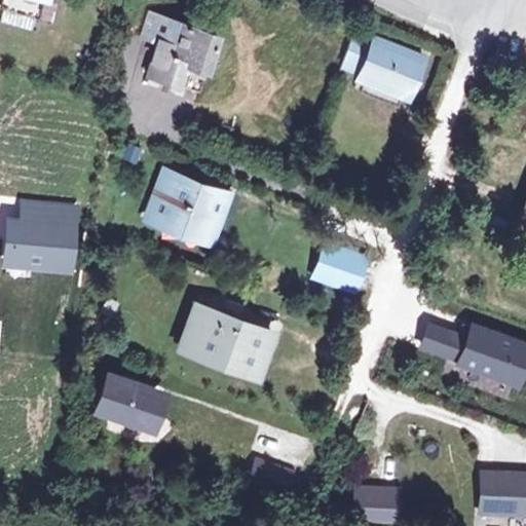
[(214,33),(167,15),(152,9),(144,30),(158,35),(143,72),(174,84),(177,78),(184,62),(201,68),(214,33)]
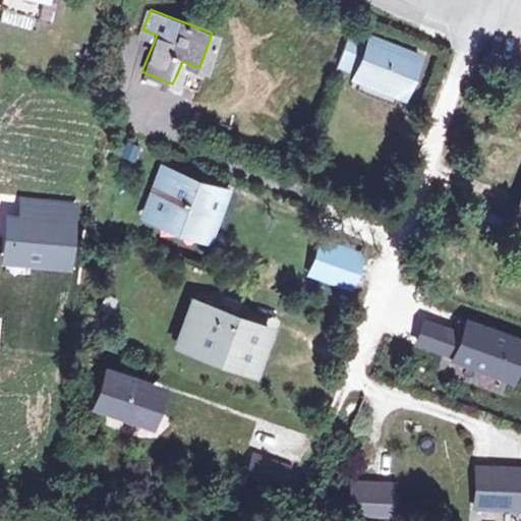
[(345,36),(334,65),(355,73),(353,79),(401,98),(416,59),(368,39),(366,44),(345,36)]
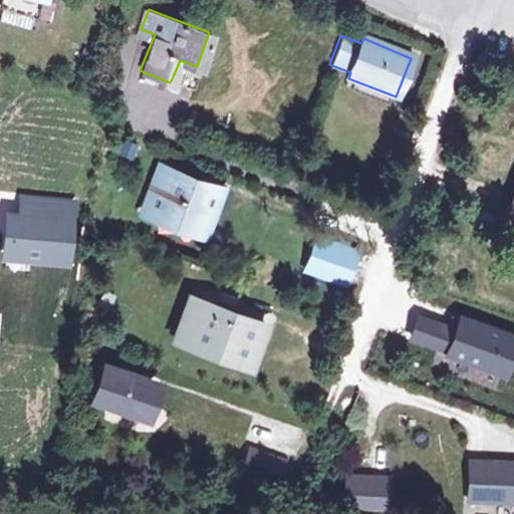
[(133,161),(139,145),(124,140),(118,155),(133,161)]
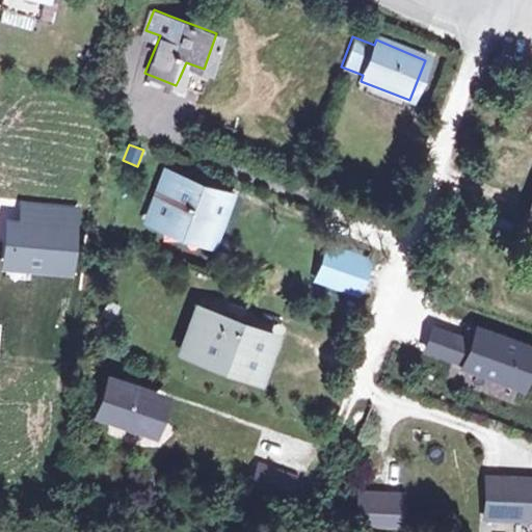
[(221,206),(168,186),(152,230),(207,248),(221,206)]
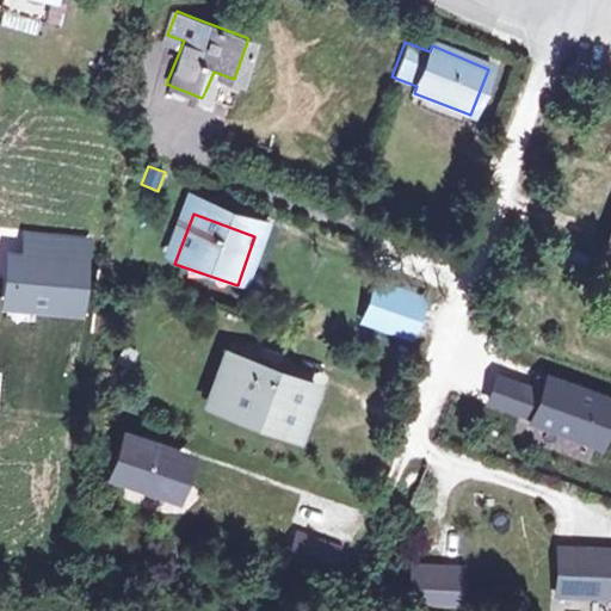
[(10,247),(4,308),(86,316),(92,255),(94,236),(23,229),(20,248),(10,247)]
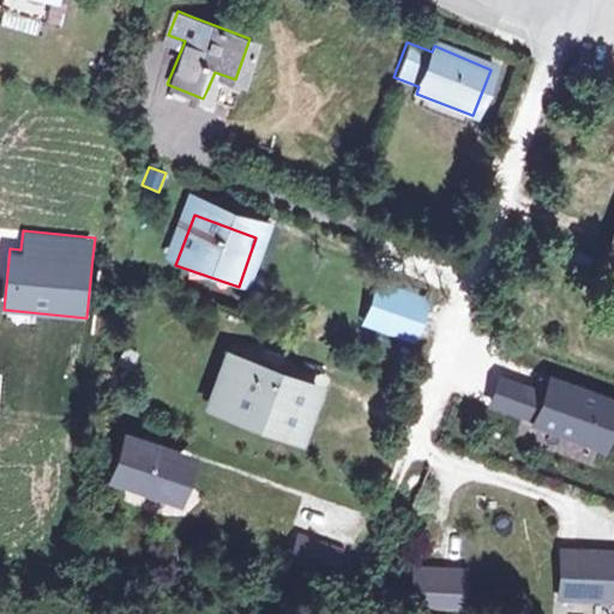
[(423,304),(379,288),(366,324),(411,339),(423,304)]
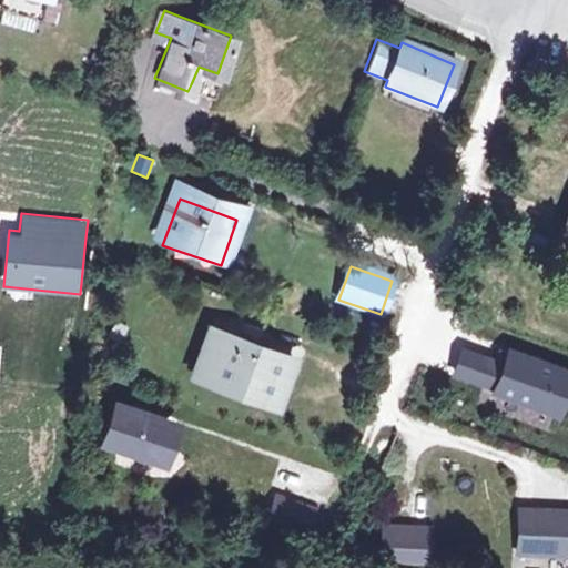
[(291,361),(223,336),(208,378),(275,403),(291,361)]
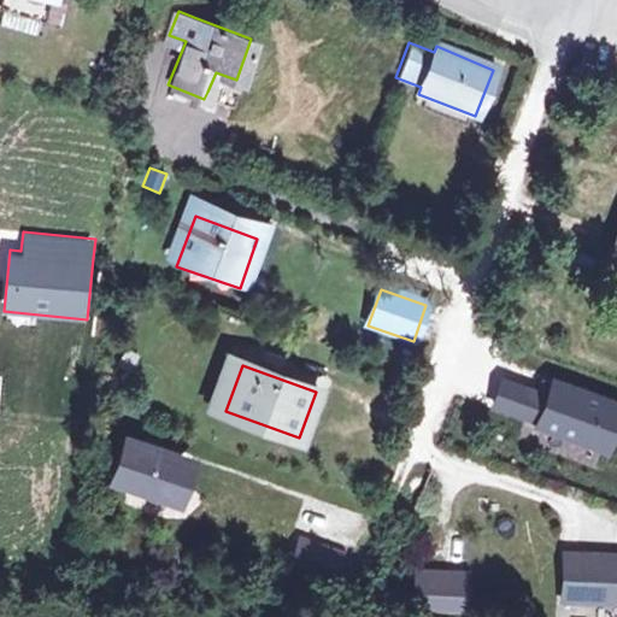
[(550,392),(504,376),(492,409),(538,424),(550,392)]
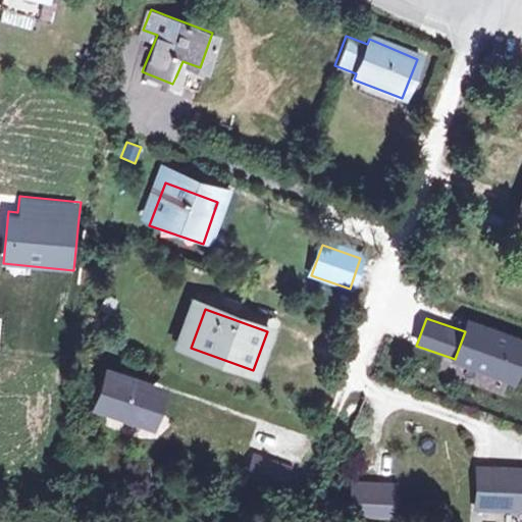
[(521,376),(521,338),(469,319),(465,331),(455,359),(454,361),(519,385),(521,376)]
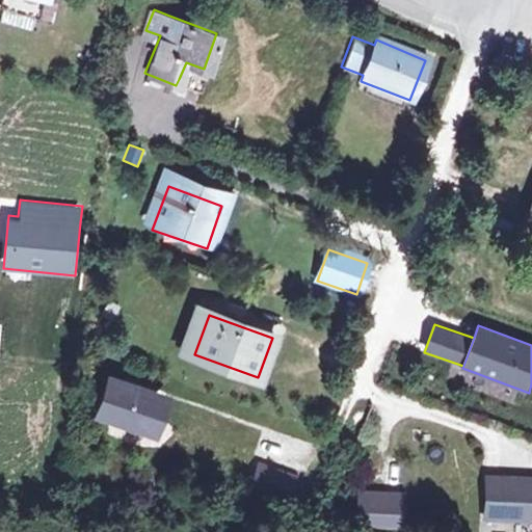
[(157,395),(109,378),(97,414),(144,430),(160,416),(157,395)]
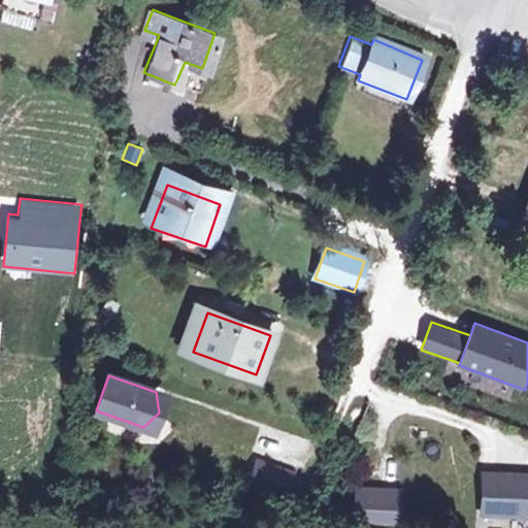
[(290,475),(256,463),(248,486),(282,498),(290,475)]
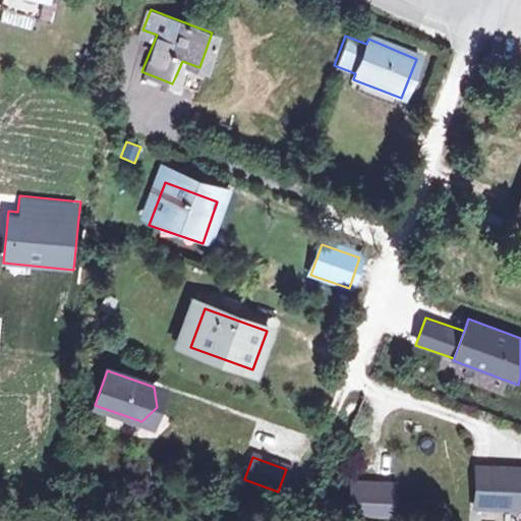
[(520,472),(475,470),(473,509),(520,511),(520,472)]
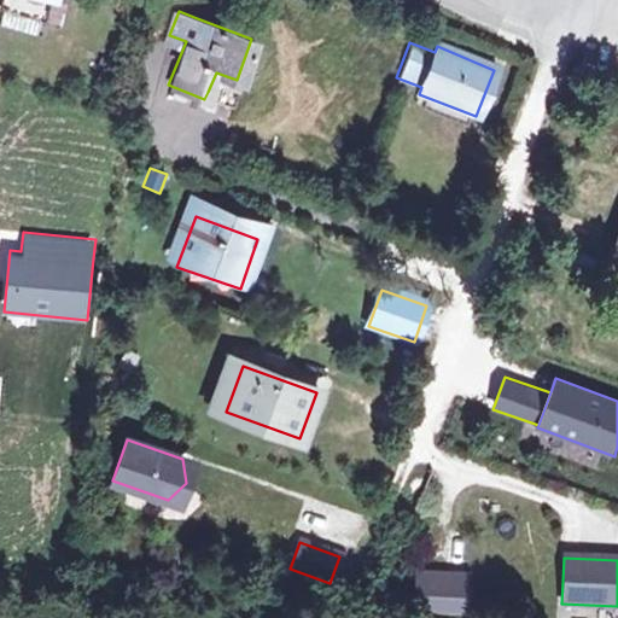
[(465,576),(415,573),(414,611),(464,613),(465,576)]
